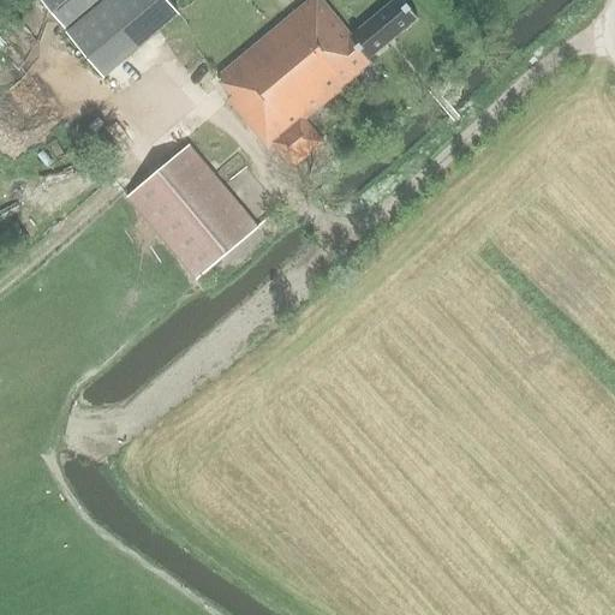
[(40,0),(67,33),(106,0),(105,0),(40,0)]
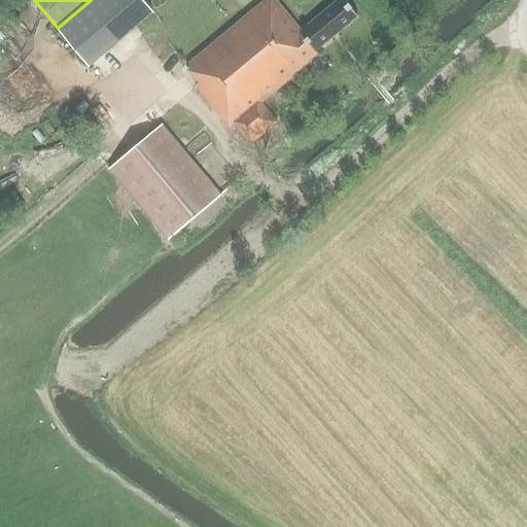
[(153,12),(142,0),(91,0),(58,28),(90,66),(153,12)]
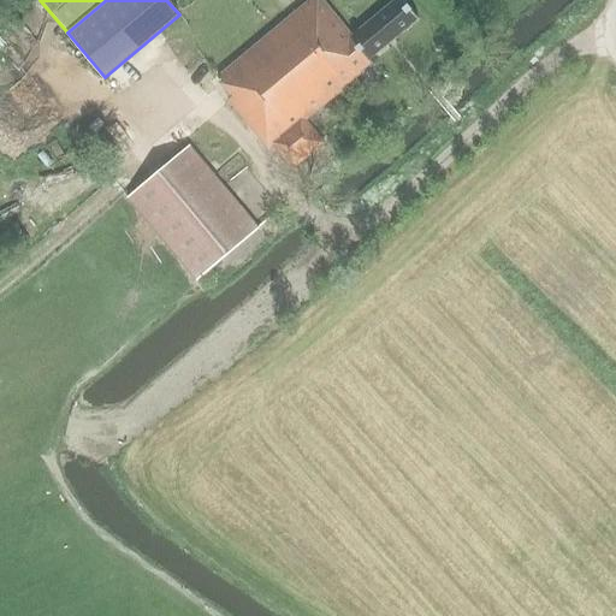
[(368,59),(418,18),(402,0),(395,0),(351,36),(320,0),(313,0),(218,78),(232,95),(229,99),(270,149),(273,147),(291,169),(324,142),(306,120),(362,73),(359,71),(371,61),(368,59)]
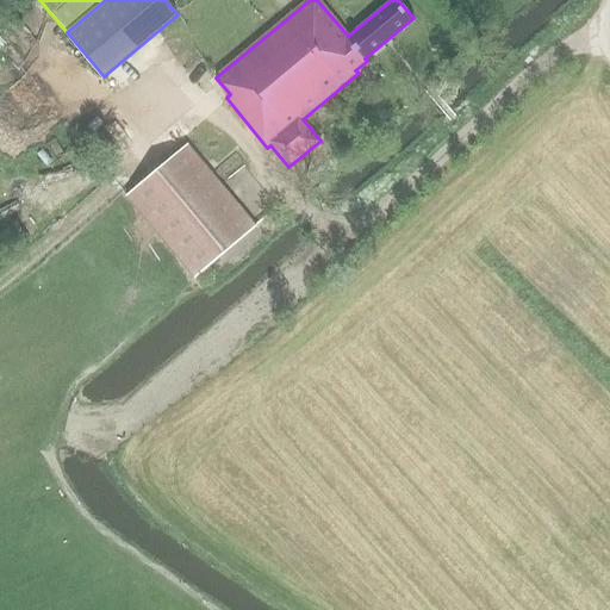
[(257,225),(187,143),(126,194),(195,278),(256,226),(257,225)]
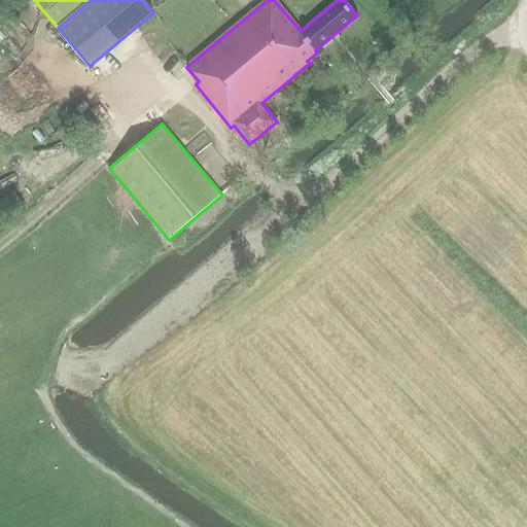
[(241,196),(240,195),(232,184),(220,194),(222,195),(221,196),(229,205),(241,196)]
